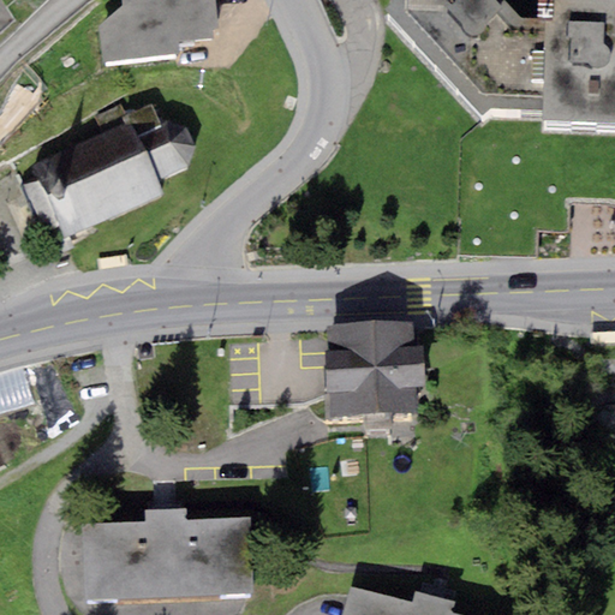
[(214,0),(121,0),(123,6),(99,27),(100,61),(183,53),(179,41),(214,39),(212,28),(218,28),(214,0)]
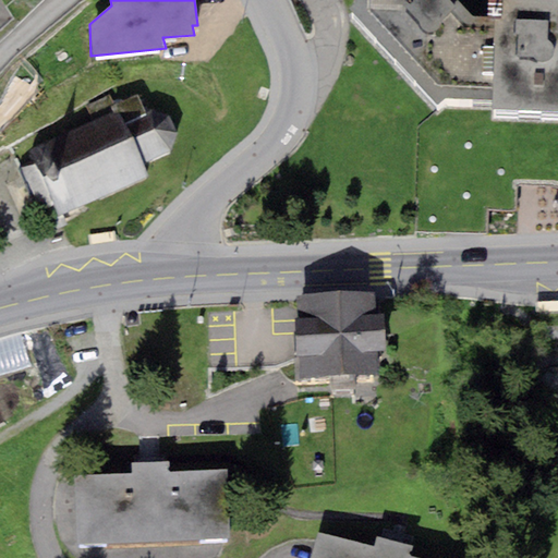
[(354,0),(354,16),(438,106),(445,99),(492,100),(492,110),(557,112),(557,0),(556,0),(502,0),(502,19),(473,17),(457,0),(452,4),(449,0),(354,0)]
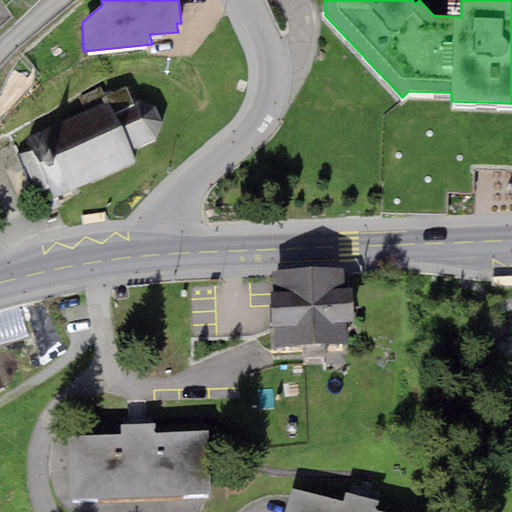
[(86,113),(27,137),(32,149),(18,154),(37,193),(50,188),(54,197),(138,163),(132,150),(156,141),(163,120),(156,107),(137,103),(134,105),(125,86),(104,95),(101,88),(79,99),(86,113)]
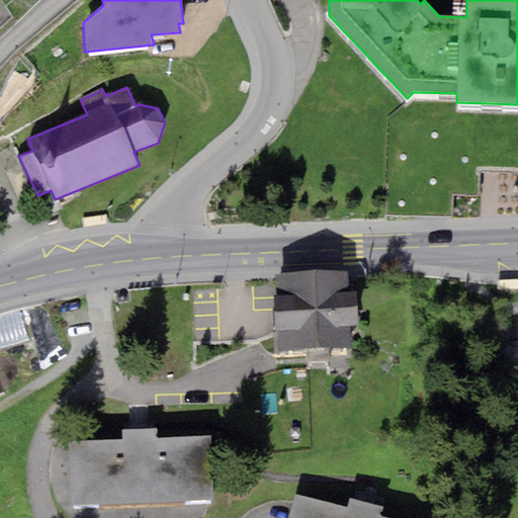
[(277,273),(278,297),(273,297),(275,352),(280,352),(350,349),(349,325),(358,325),(357,290),(347,291),(346,270),(277,273)]
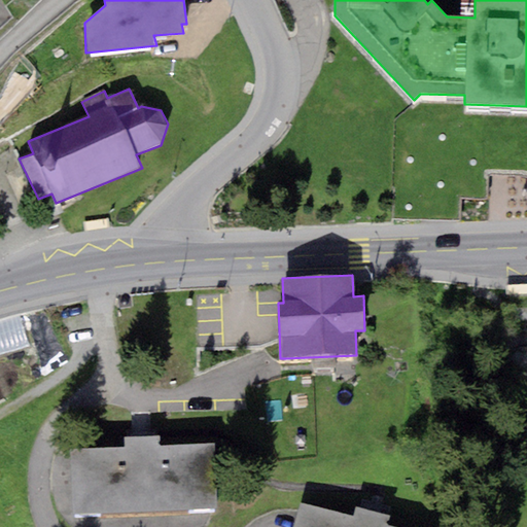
[(215,444),(160,446),(160,435),(124,436),(124,447),(70,449),(72,514),(217,508),(215,444)]
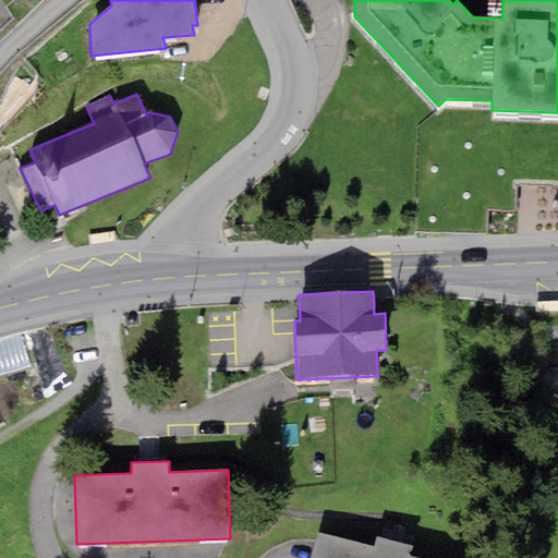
[(415,557),(412,557),(414,546),(376,536),(374,547),(318,533),(311,557),(415,557)]
